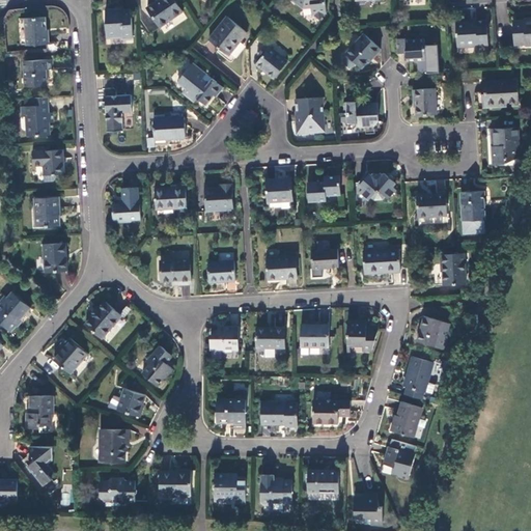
[(174,0),(157,0),(146,7),(160,26),(182,11),(174,0)]
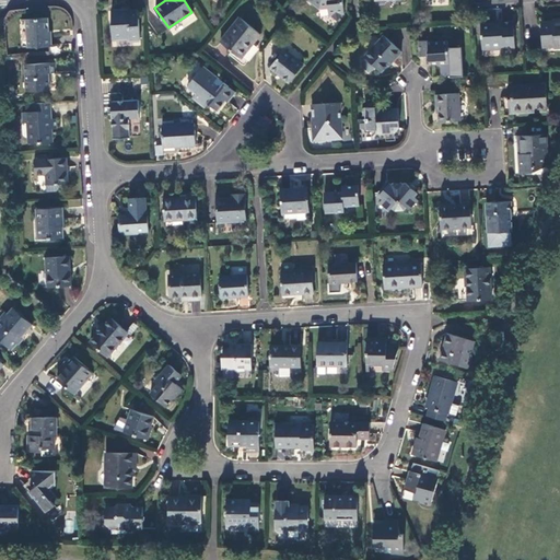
[(310,0),(318,8),(327,7),(328,15),(330,15),(337,21),(342,14),(343,14),(342,0),(310,0)]
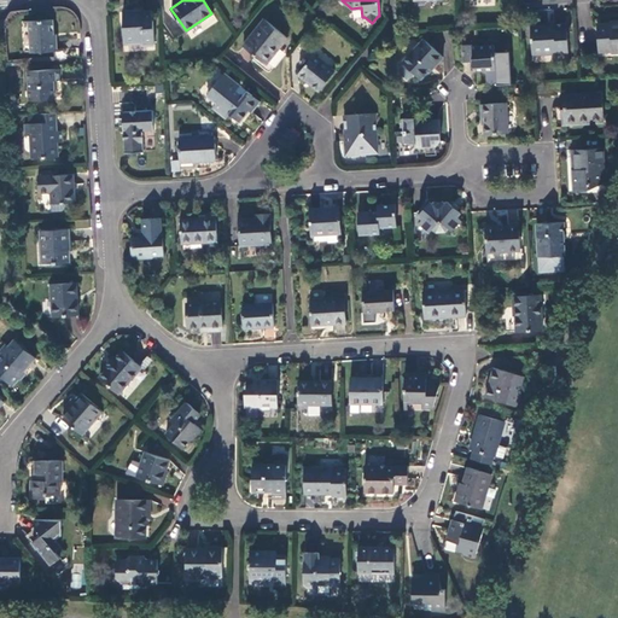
[(156,44),(153,12),(144,13),(144,11),(123,12),(124,42),(143,41),(144,44),(156,44)]
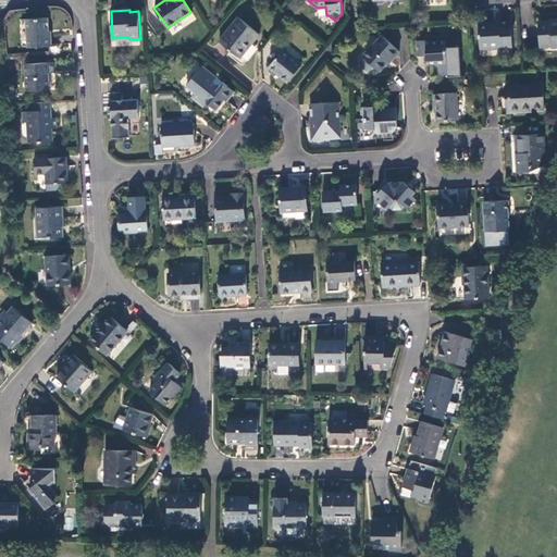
[(26,19),(28,47),(51,46),(51,35),(49,36),(48,17),(26,19)]
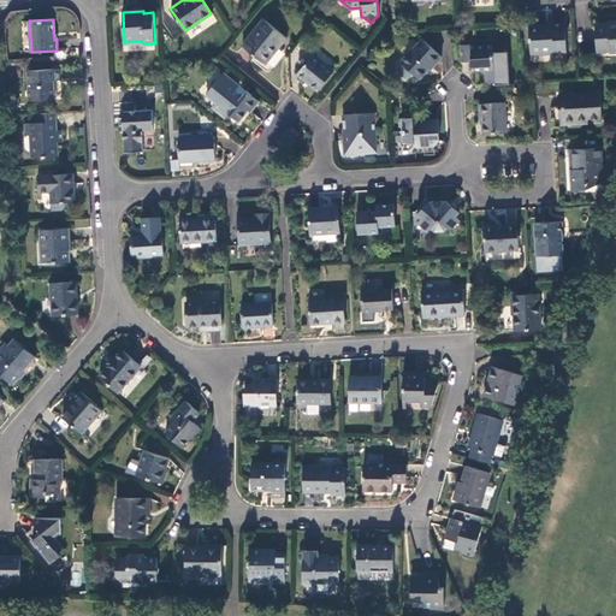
[(286,37),(264,19),(242,46),(266,64),(286,37)]
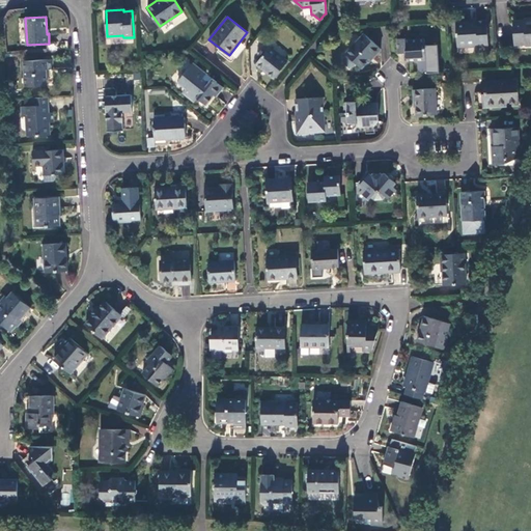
[(488,47),(486,22),(475,22),(475,25),(458,26),(458,34),(456,34),(457,46),(476,45),(476,48),(488,47)]
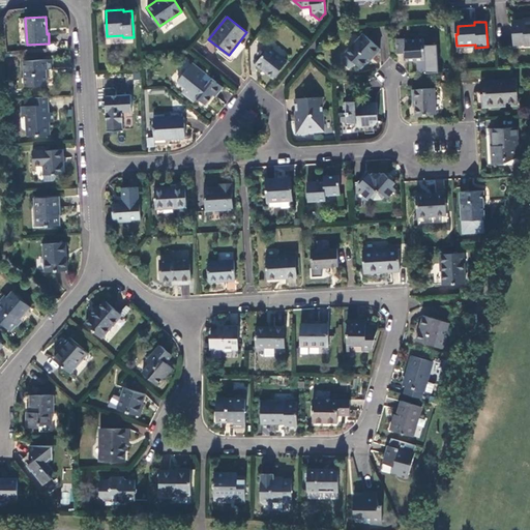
[(529,22),(512,23),(513,40),(524,40),(525,45),(529,43),(529,22)]
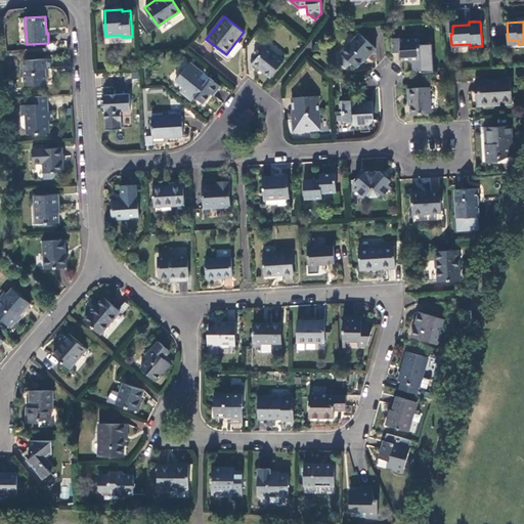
[(375,48),(359,34),(341,53),(342,54),(351,62),(355,67),(367,54),(368,55),(375,48)]
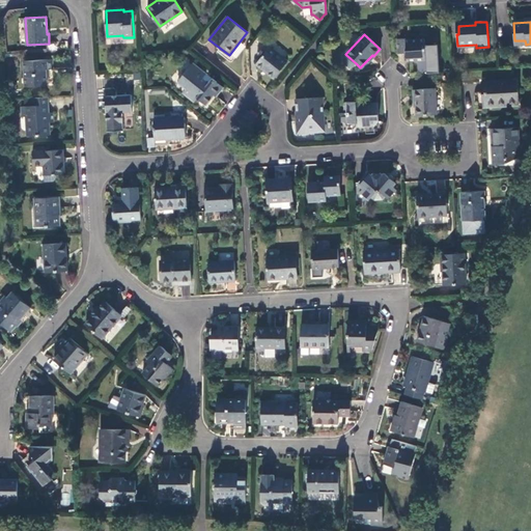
[(424,59),(423,38),(406,39),(406,37),(397,38),(397,53),(404,53),(406,60),(424,59)]
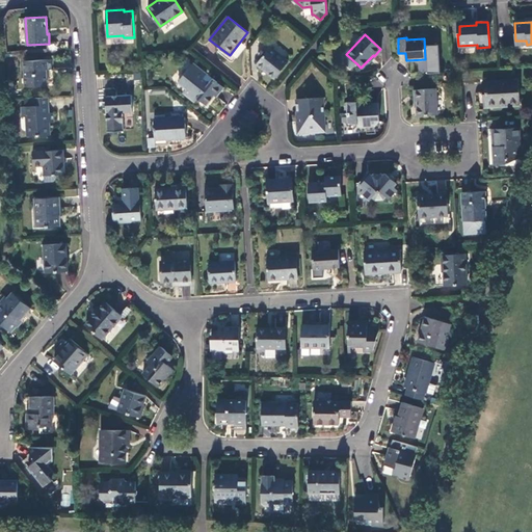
[(288,62),(270,48),(258,62),(269,72),(268,74),(274,79),(288,62)]
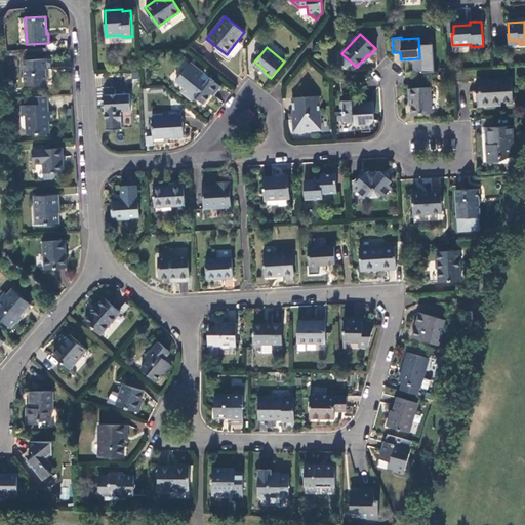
[(349,67),(352,63),(342,54),(338,57),(338,62),(345,67),(349,67)]
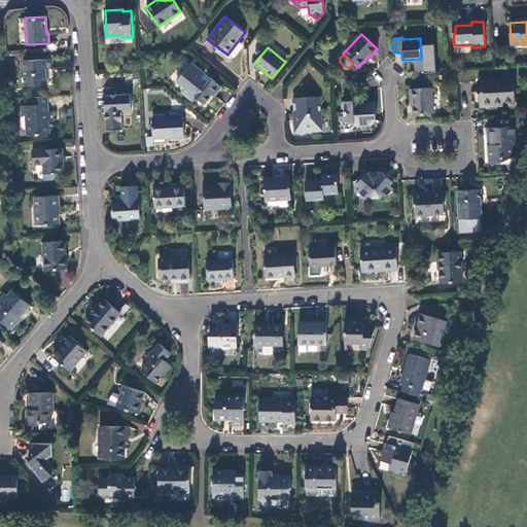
[(50,59),(24,60),(26,85),(47,84),(46,69),(51,69),(50,59)]
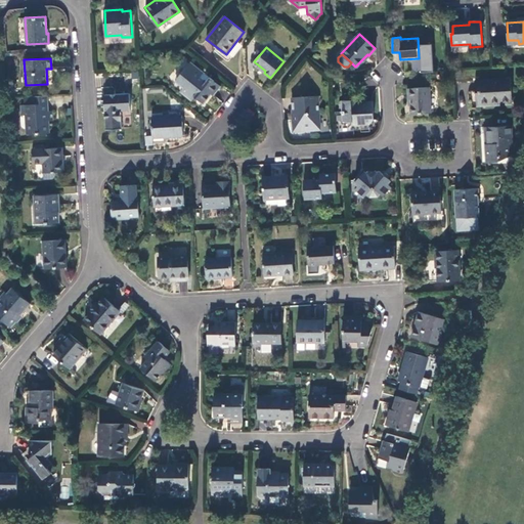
[(203,73),(190,62),(175,81),(183,88),(180,91),(185,95),(189,90),(194,95),(193,96),(203,103),(210,94),(212,96),(220,86),(209,77),(206,81),(200,77),(203,73)]
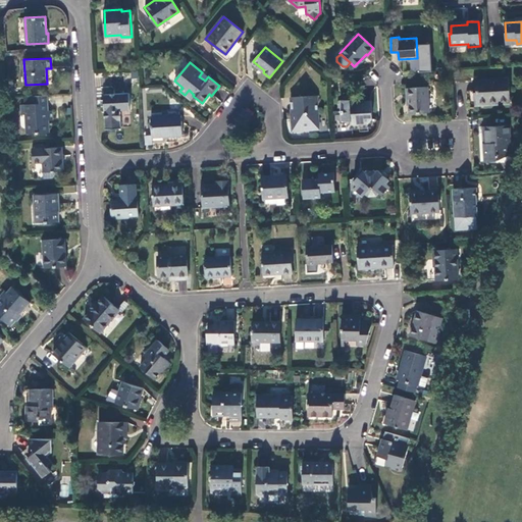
[(509,79),(473,81),(473,91),(476,91),(477,103),(488,102),(488,101),(498,100),(498,102),(510,101),(509,79)]
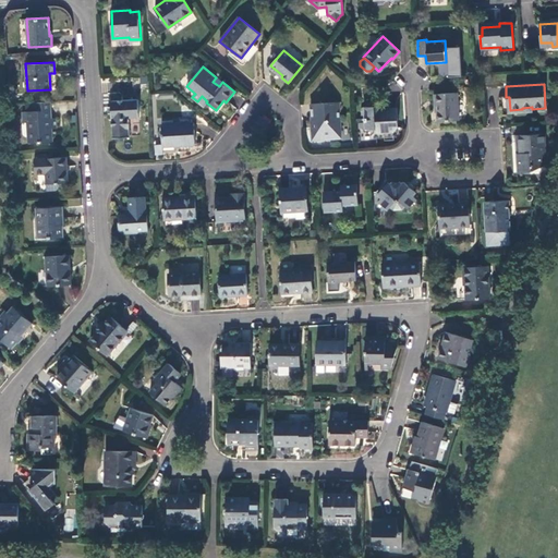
[(459,120),(457,93),(434,94),(435,105),(436,105),(437,121),(459,120)]
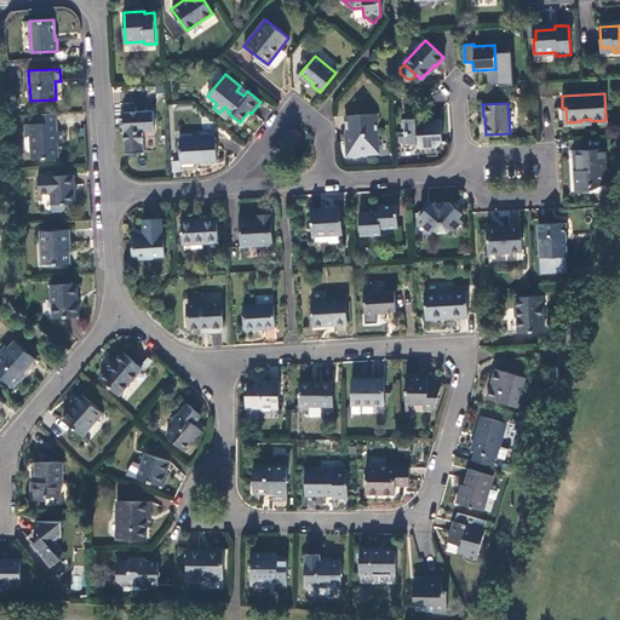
[(225,119),(229,114),(230,113),(224,107),(219,113),(225,119)]
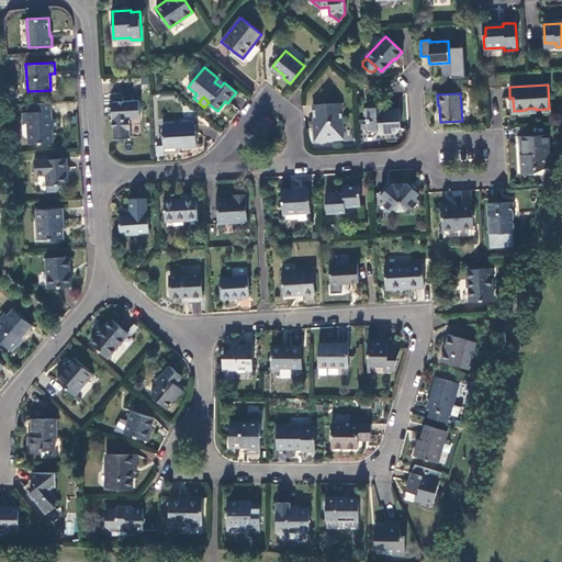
[(549,112),(549,109),(536,110),(536,108),(526,109),(526,110),(514,111),(513,98),(509,98),(510,114),(549,112)]
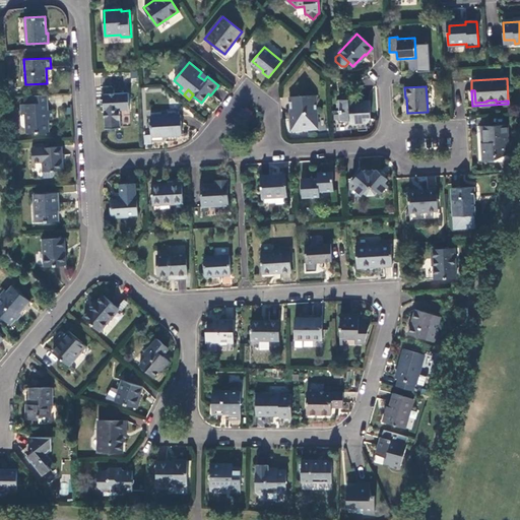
[(128,93),(103,94),(105,129),(120,128),(120,112),(121,110),(129,110),(128,93)]
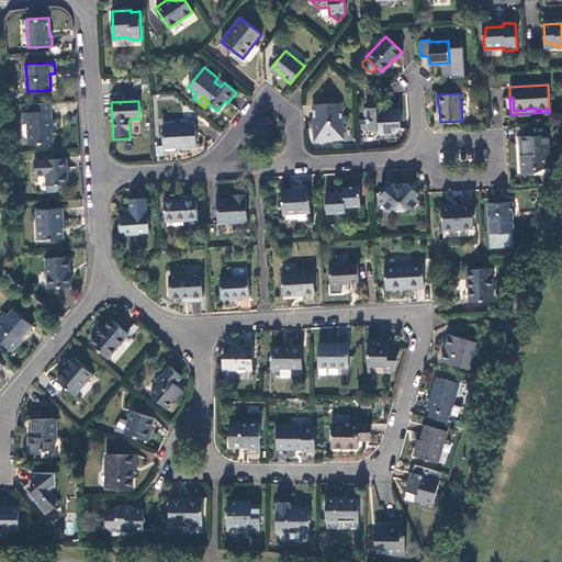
[(52,119),(51,102),(34,103),(35,112),(22,113),(23,123),(29,123),(30,144),(54,143),(53,130),(57,130),(56,119),(52,119)]
